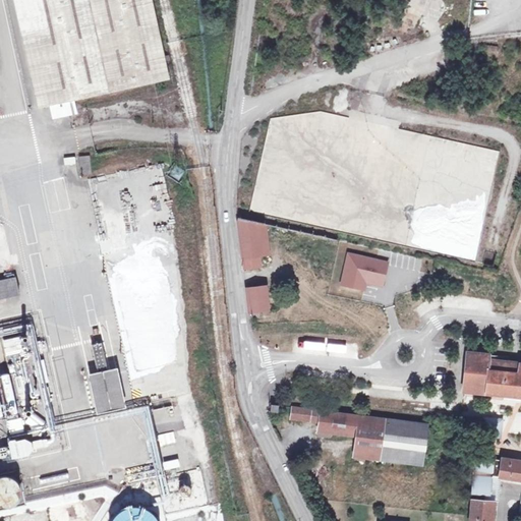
[(50,105),(26,0),(14,0),(38,108),(50,105)]
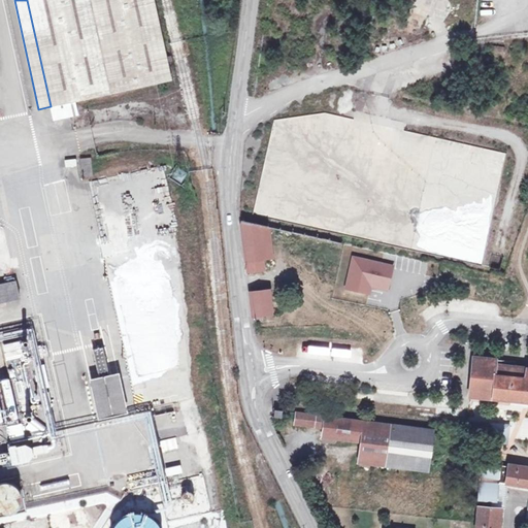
[(171,80),(154,0),(27,0),(51,106),(75,101),(171,80)]
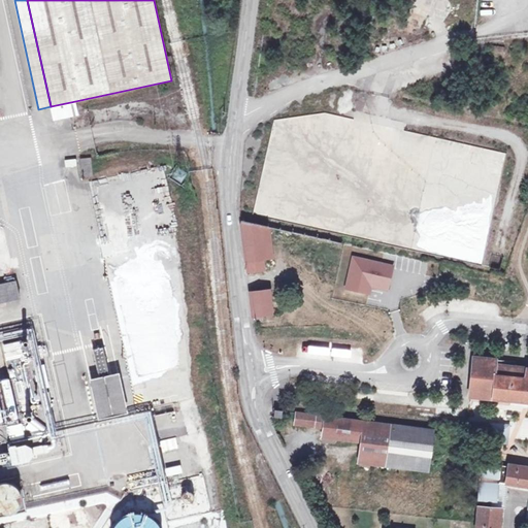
[(78,114),(75,101),(51,106),(54,120),(78,114)]
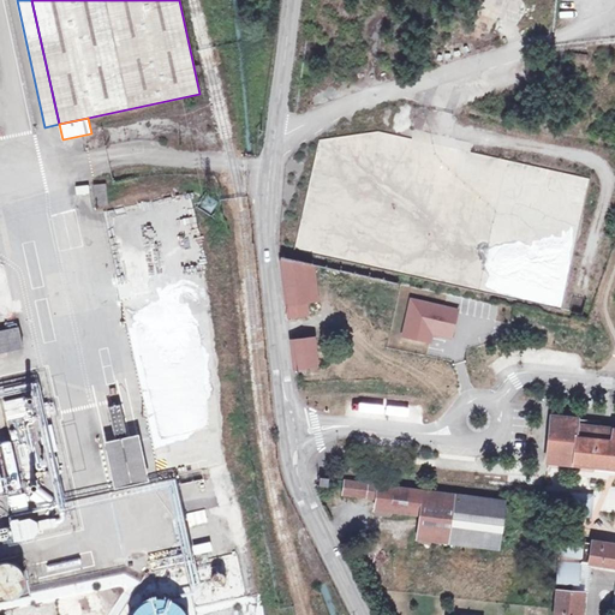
[(315,139),(316,166),(471,159),(470,132),(315,139)]
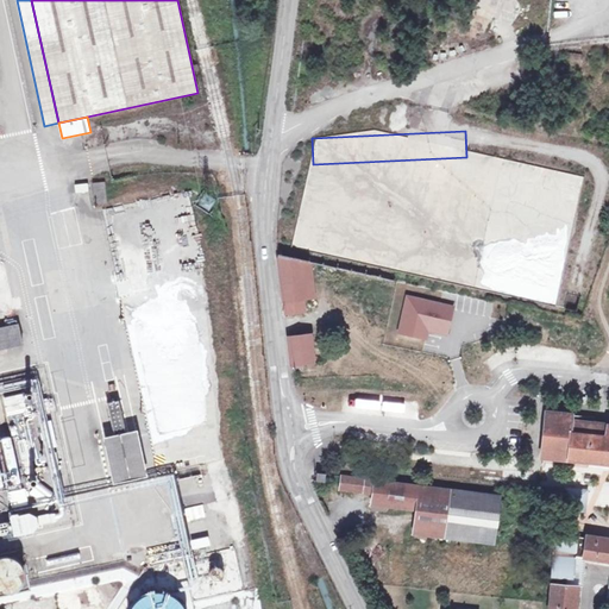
[(434,237),(443,253),(451,238),(469,238),(475,228),(479,238),(479,225),(489,225),(489,207),(482,218),(478,211),(470,215),(470,200),(489,200),(488,179),(514,177),(513,159),(300,164),(301,252),(349,251),(345,244),(353,231),(387,230),(395,246),(400,238),(395,236),(412,227),(412,255),(425,263),(424,207),(439,217),(440,234),(434,237)]
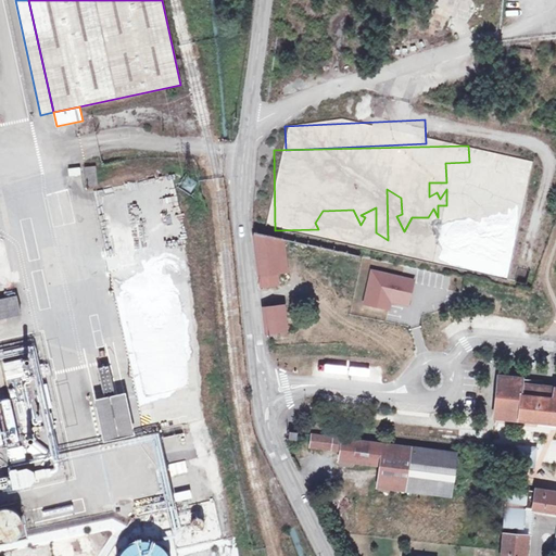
[(98,184),(96,166),(85,167),(87,185),(98,184)]
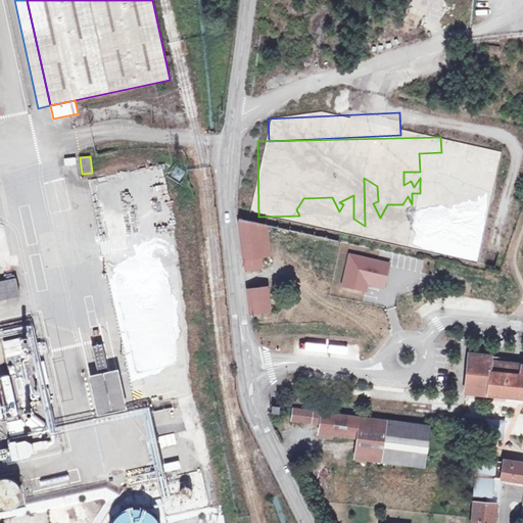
[(75,157),(64,158),(65,165),(76,164),(75,157)]
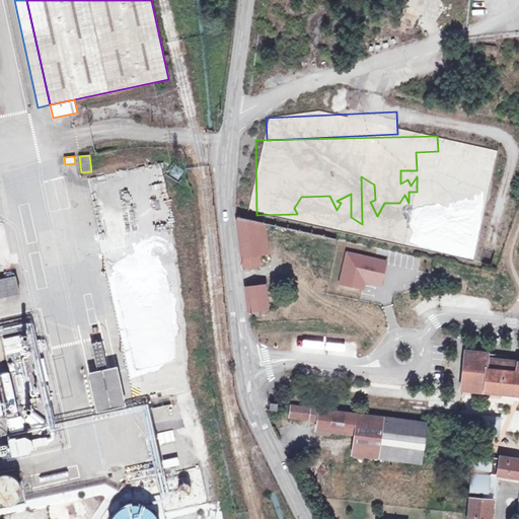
[(450,208),(438,209),(438,217),(451,216),(453,241),(474,239),(474,233),(467,234),(466,224),(464,201),(449,202),(450,208)]
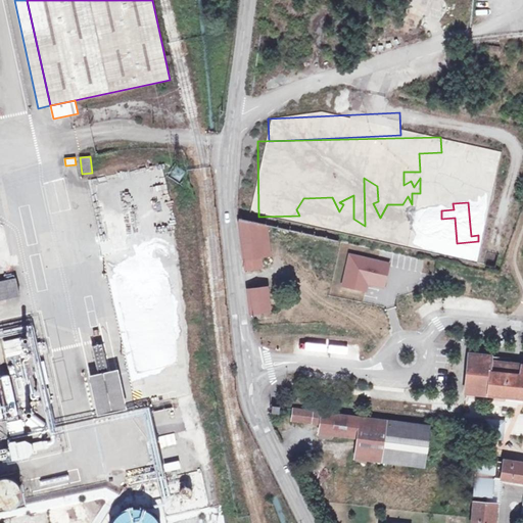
[(268,240),(262,239),(263,225),(239,220),(244,269),(260,268),(259,256),(270,255),(268,240)]
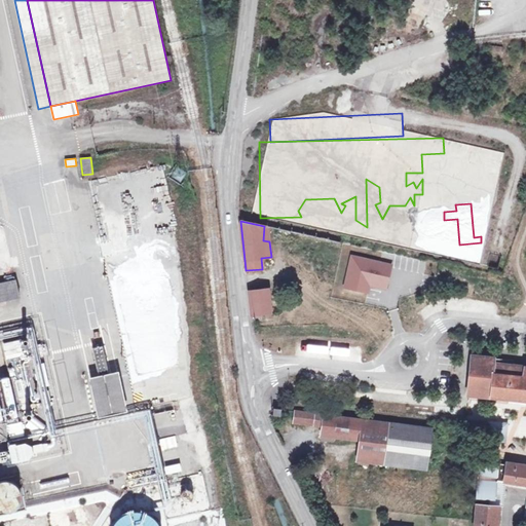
[(386,289),(391,265),(352,257),(345,288),(368,292),(370,285),(375,282),(378,287),(386,289)]
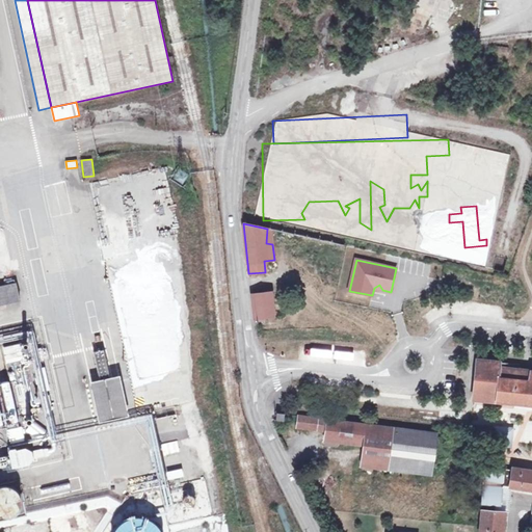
[(0,306),(20,301),(17,283),(0,286),(0,306)]
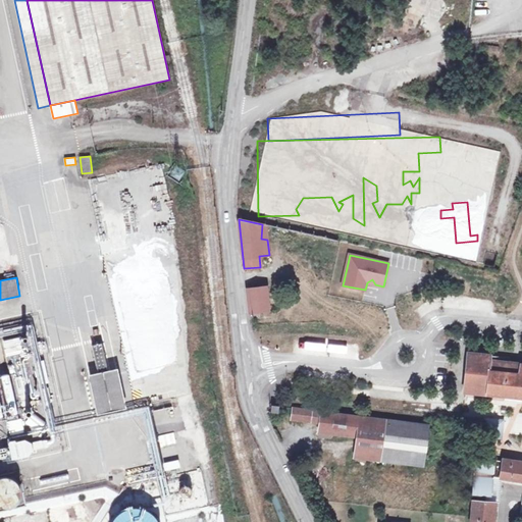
[(268,310),(266,286),(247,290),(250,312),(268,310)]
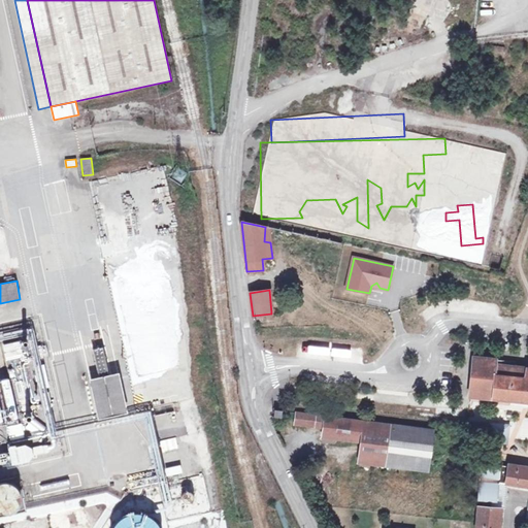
[(6,361),(26,357),(22,340),(2,344),(6,361)]
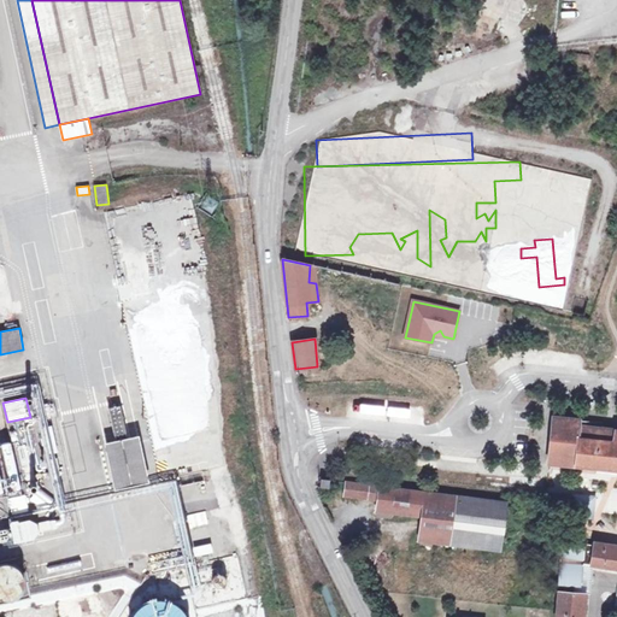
[(128,438),(121,406),(109,409),(116,440),(117,447),(129,444),(128,438)]
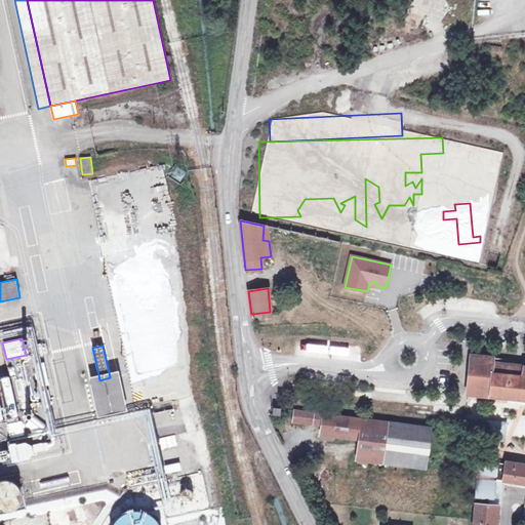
[(509,399),(524,400),(524,366),(493,363),(493,358),(471,356),(467,394),(509,399)]
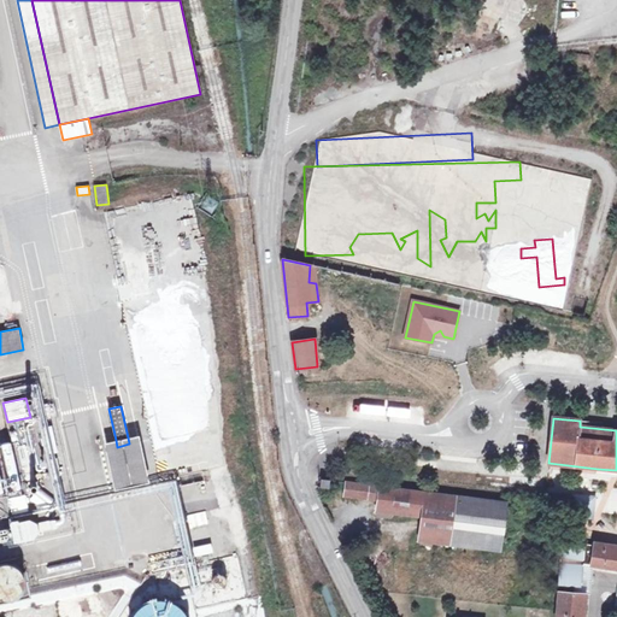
[(150,483),(139,435),(128,438),(129,444),(117,447),(116,440),(104,442),(115,491),(150,483)]
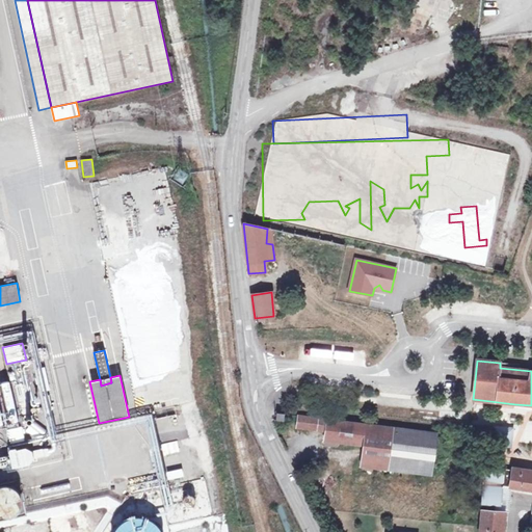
[(433,463),(436,434),(299,417),(297,427),(326,431),(325,441),(364,446),(361,467),(388,470),(389,457),(433,463)]
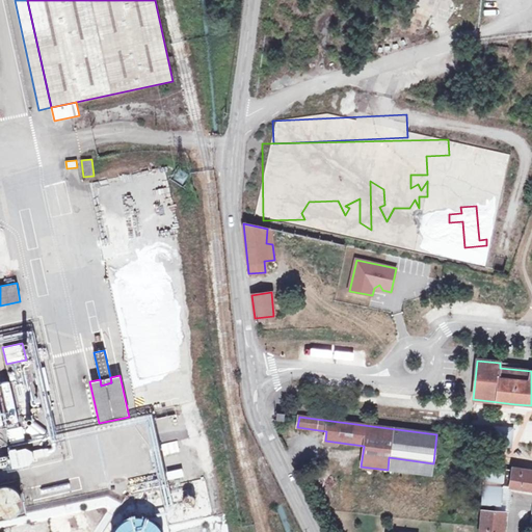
[(6,429),(8,443),(24,441),(22,427),(6,429)]
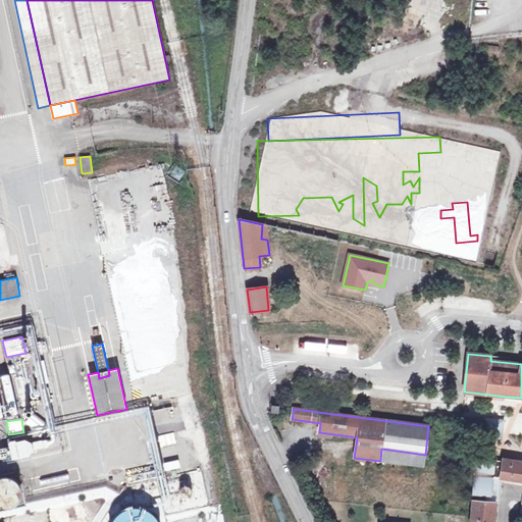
[(9,442),(11,459),(33,457),(31,440),(9,442)]
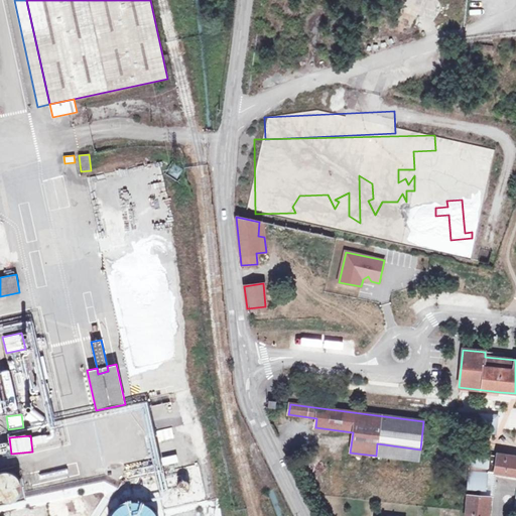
[(418,461),(420,449),(377,443),(376,456),(418,461)]
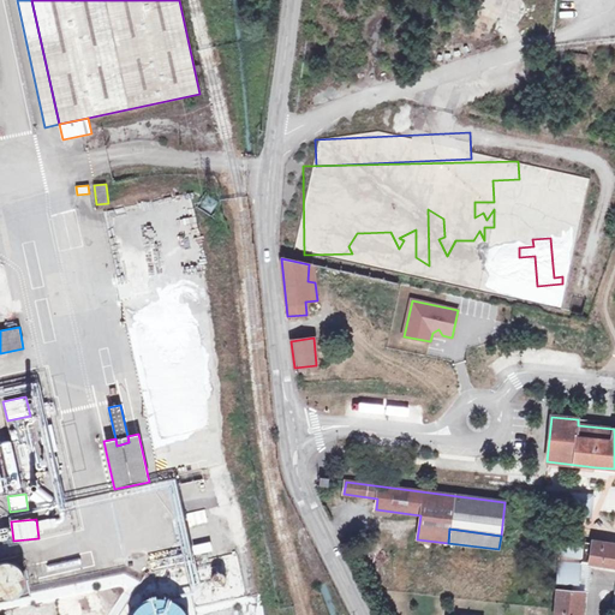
[(581,562),(591,563),(614,567),(614,544),(592,542),(592,544),(584,542),(584,541),(560,537),(555,590),(556,590),(554,614),(581,614),(584,592),(568,591),(569,583),(580,583),(581,562)]
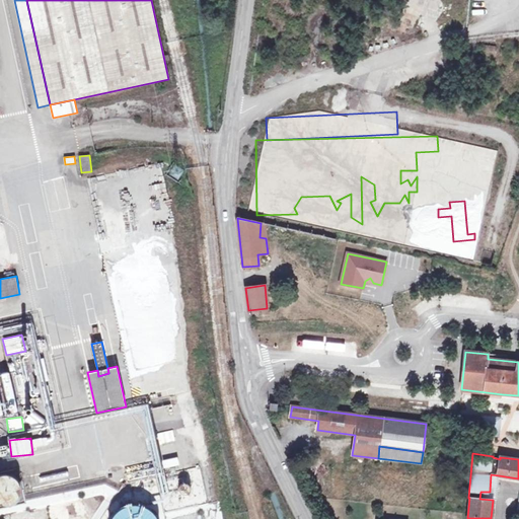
[(162,460),(163,468),(179,465),(177,457),(162,460)]
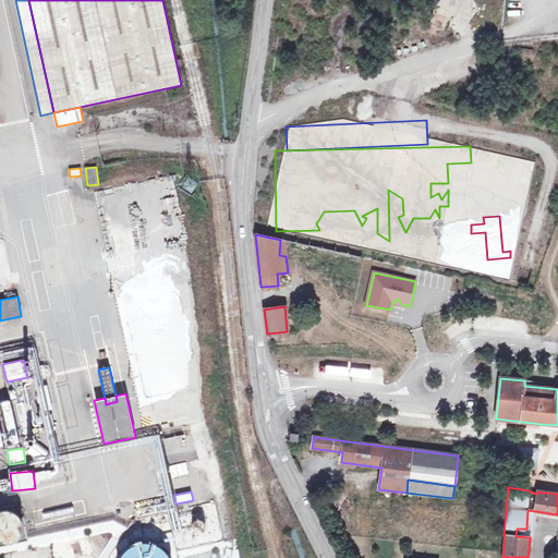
[(22,525),(21,522),(20,519),(17,516),(14,513),(11,511),(8,510),(3,510),(0,511),(0,542),(1,543),(5,543),(9,543),(13,542),(16,540),(19,536),(21,533),(22,530),(22,525)]
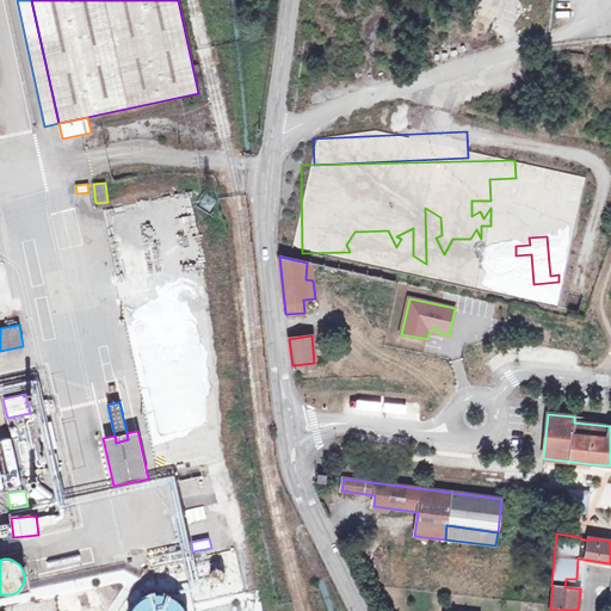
[(585,590),(587,560),(578,559),(576,579),(566,579),(565,587),(580,588),(585,590)]
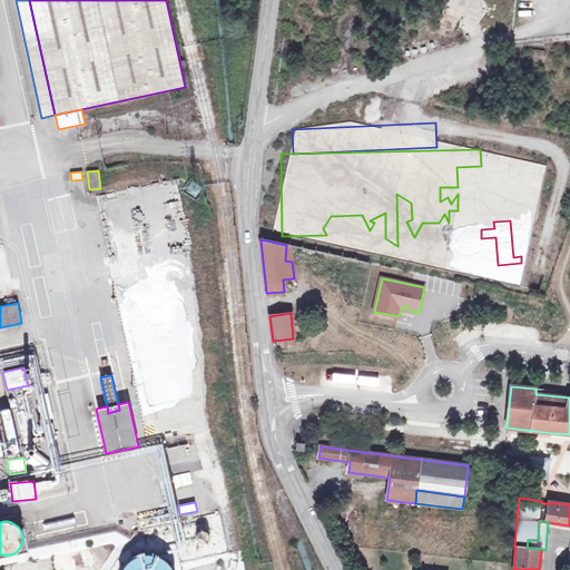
[(208,540),(209,538),(208,536),(207,533),(205,532),(203,531),(200,531),(198,532),(197,534),(196,537),(196,539),(197,541),(198,543),(200,544),(203,544),(205,543),(207,542),(208,540)]
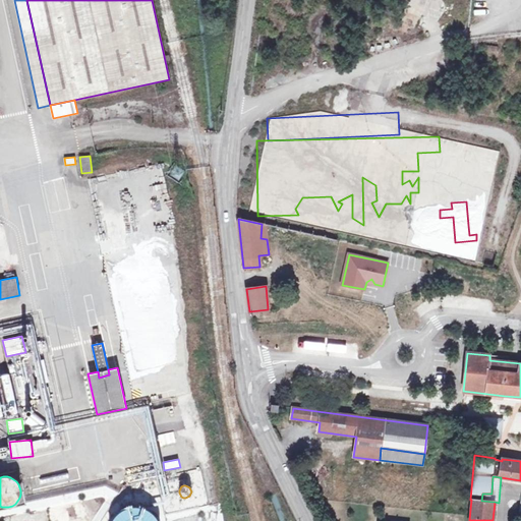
[(79,501),(100,496),(99,488),(77,494),(79,501)]
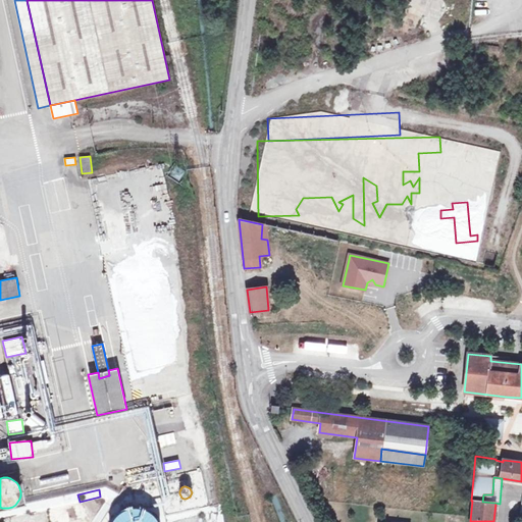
[(158,521),(157,520),(154,516),(150,512),(145,510),(140,508),(135,508),(129,508),(125,510),(120,512),(116,516),(113,520),(112,521),(158,521)]
